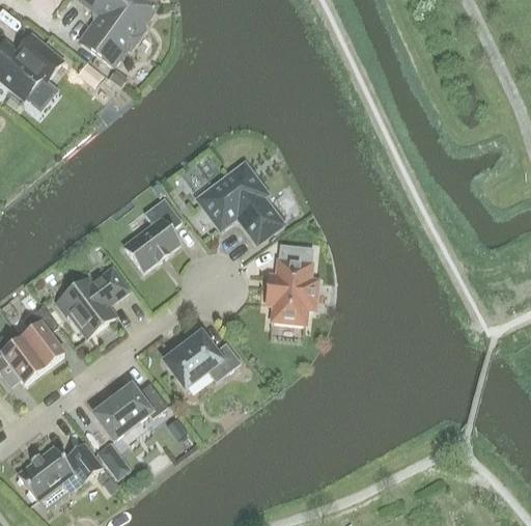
[(81,42),(112,65),(128,45),(131,47),(139,35),(136,33),(157,5),(150,1),(151,0),(83,0),(101,14),(81,42)]
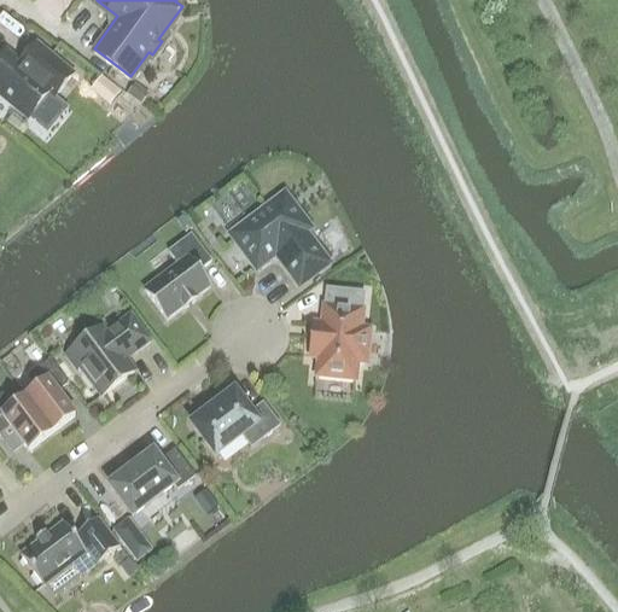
[(56,93),(74,70),(38,40),(19,60),(6,48),(0,54),(0,91),(29,115),(51,88),(56,93)]
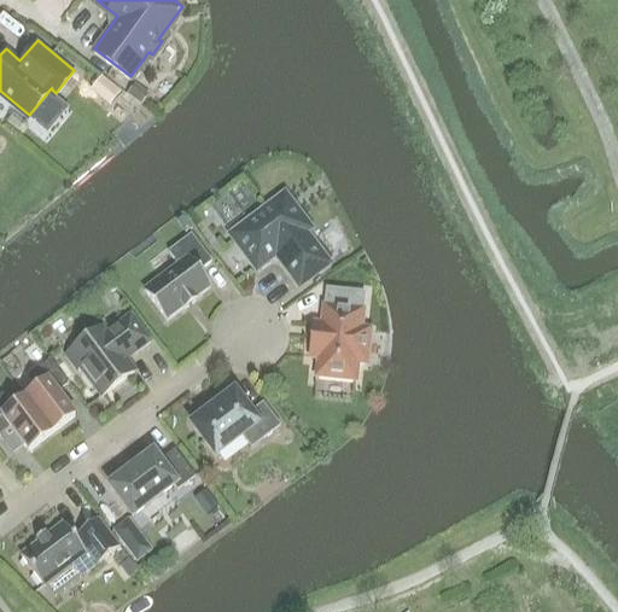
[(122,86),(103,71),(92,85),(110,100),(122,86)]
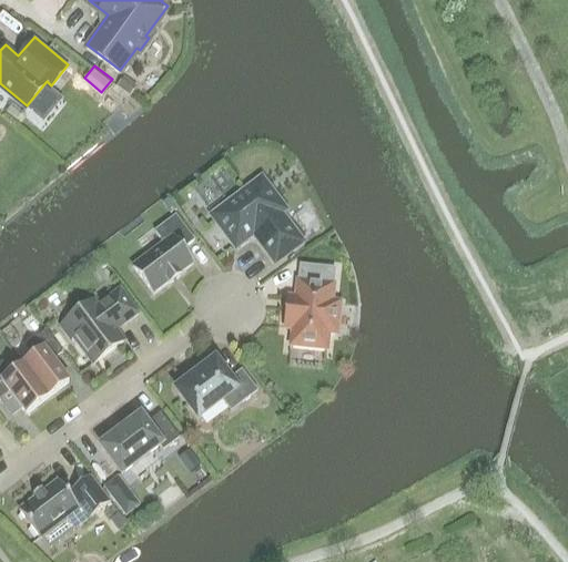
[(138,82),(125,72),(118,82),(130,91),(138,82)]
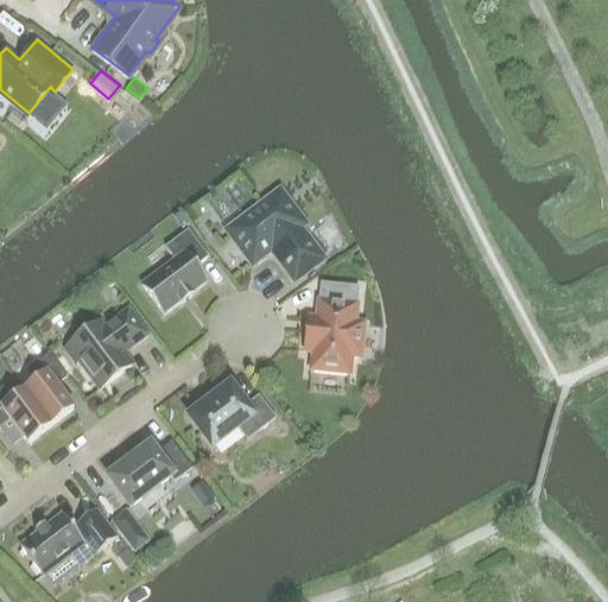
[(253,260),(264,252),(265,252),(265,249),(276,252),(276,253),(277,253),(295,276),(322,255),(298,225),(304,221),(279,189),(228,228),(253,260)]
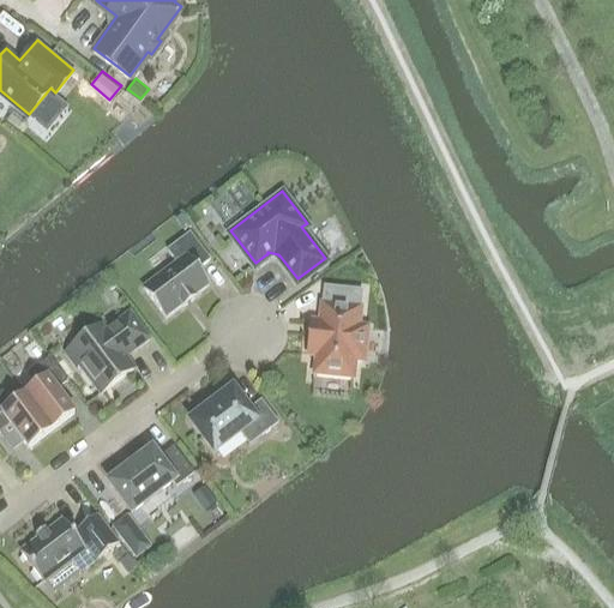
[(190,223),(181,211),(176,215),(185,227),(190,223)]
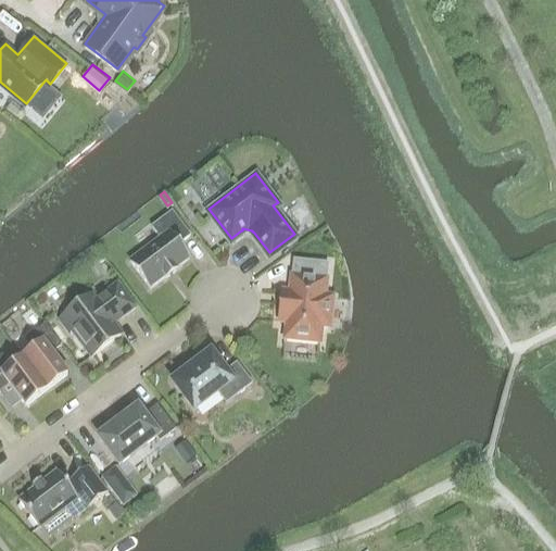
[(160,235),(129,258),(150,284),(164,273),(165,274),(177,266),(176,264),(189,254),(178,241),(190,232),(172,208),(151,223),(160,235)]
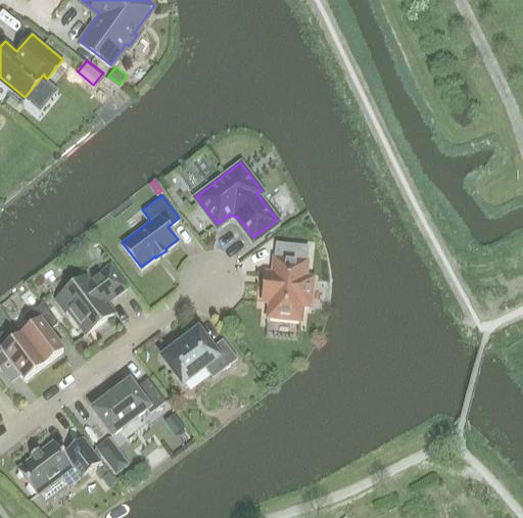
[(266,271),(263,299),(270,300),(268,316),(300,319),(302,303),(310,304),(313,276),(305,275),(308,244),(276,241),(273,272),(266,271)]
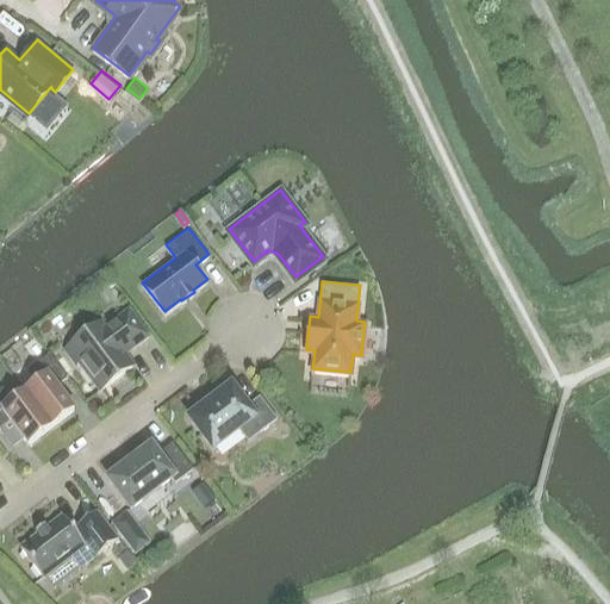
[(101,386),(132,363),(124,352),(149,332),(129,306),(104,325),(100,321),(66,347),(76,360),(79,357),(101,386)]
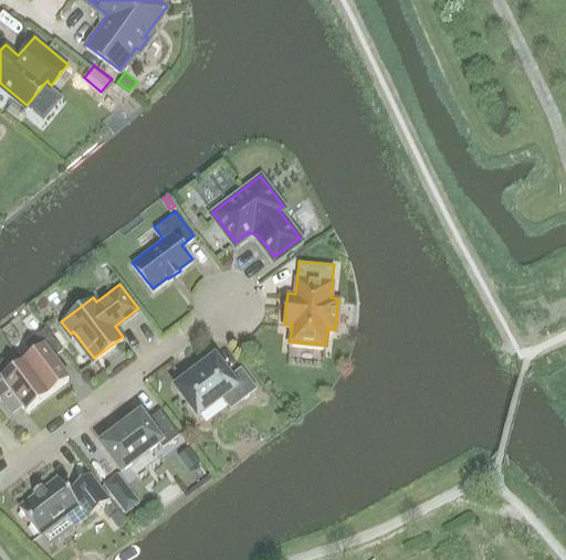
[(33,351),(22,360),(48,393),(69,377),(52,356),(62,348),(45,325),(24,340),(33,351)]
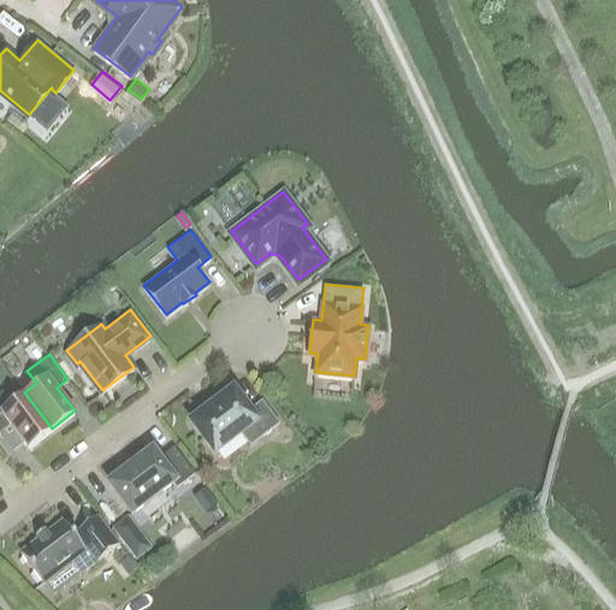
[(249,408),(234,388),(191,420),(214,450),(242,430),(250,442),(279,420),(262,397),(249,408)]
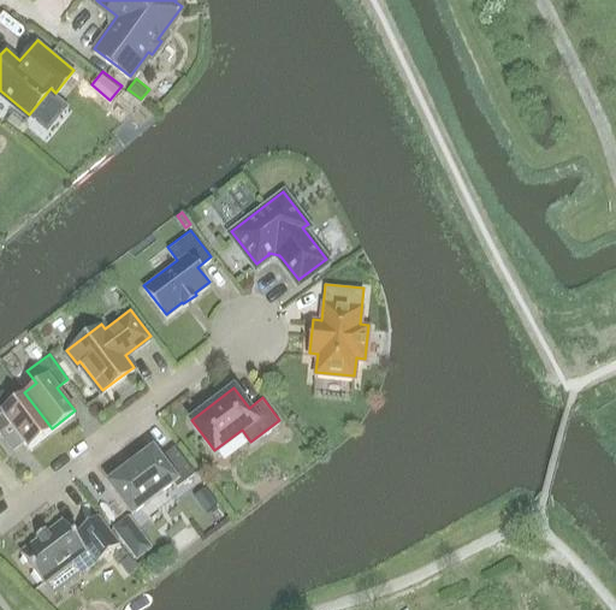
[(52,428),(24,392),(12,402),(3,389),(0,390),(0,430),(11,422),(28,445),(52,428)]
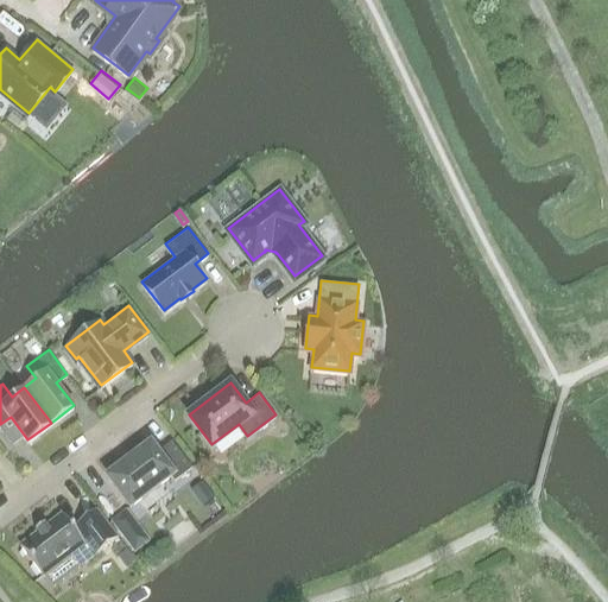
[(156,450),(150,443),(108,475),(131,504),(171,474),(175,479),(191,466),(172,439),(156,450)]
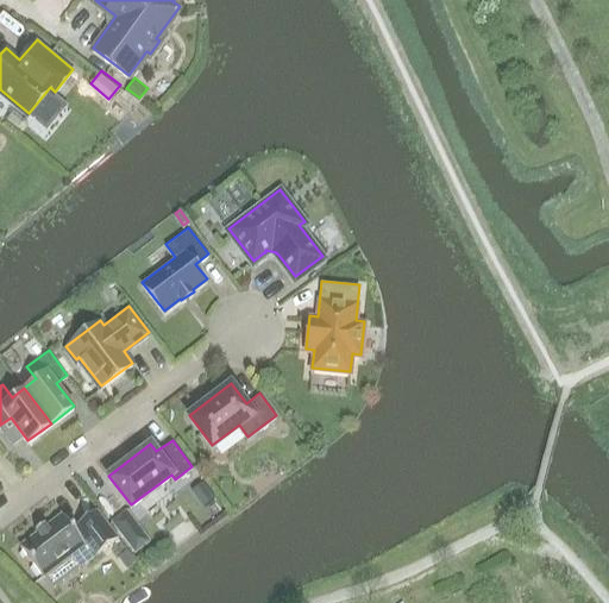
[(203,479),(195,485),(206,501),(215,495),(203,479)]
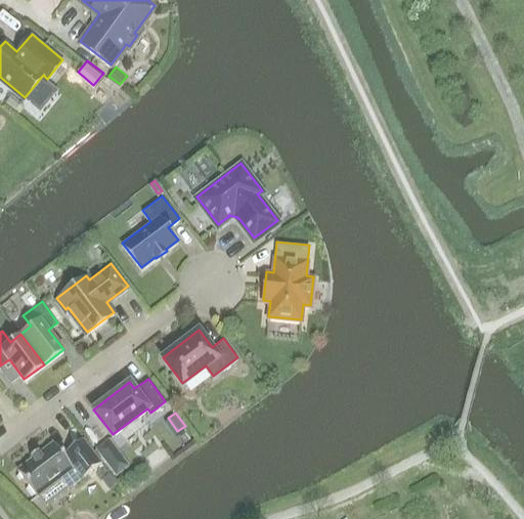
[(86,437),(75,445),(63,453),(53,440),(39,451),(38,450),(31,456),(32,458),(17,468),(37,494),(67,472),(75,482),(92,468),(103,460),(86,437)]
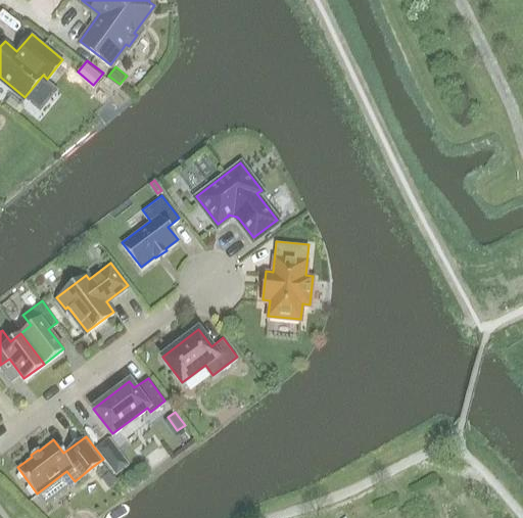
[(96,445),(106,459),(119,450),(108,436),(96,445)]
